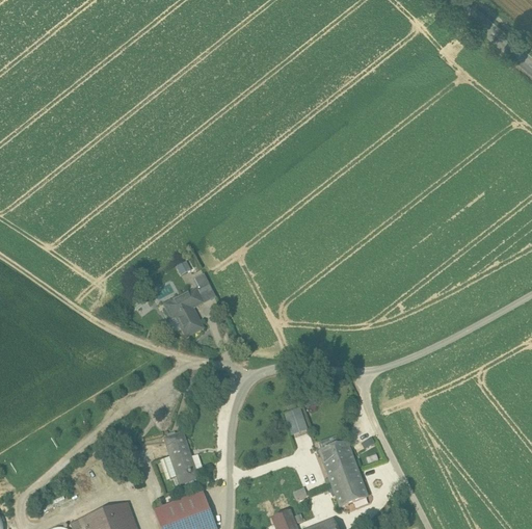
[(185,259),(174,264),(179,273),(189,268),(185,259)]
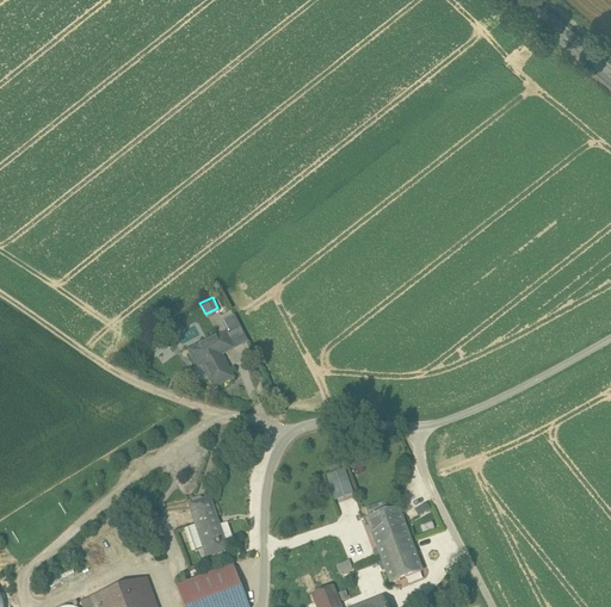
[(234,314),(223,319),(229,329),(239,324),(234,314)]
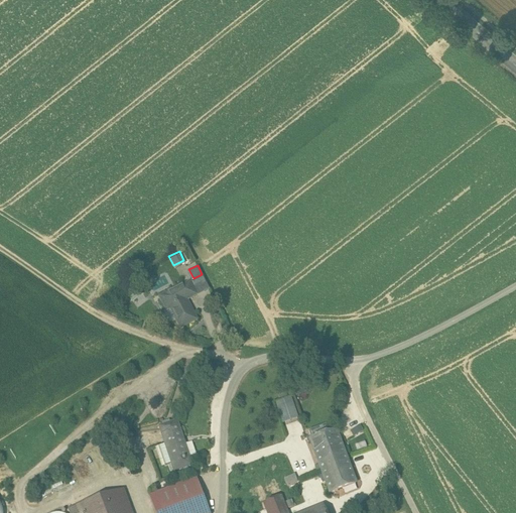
[(194,278),(190,280),(198,292),(198,294),(210,288),(202,274),(194,278)]
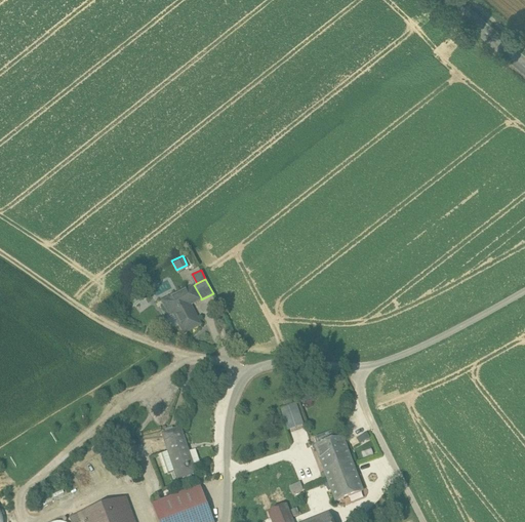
[(194,285),(174,295),(176,298),(165,304),(170,314),(173,312),(184,331),(200,323),(190,304),(201,297),(194,285)]
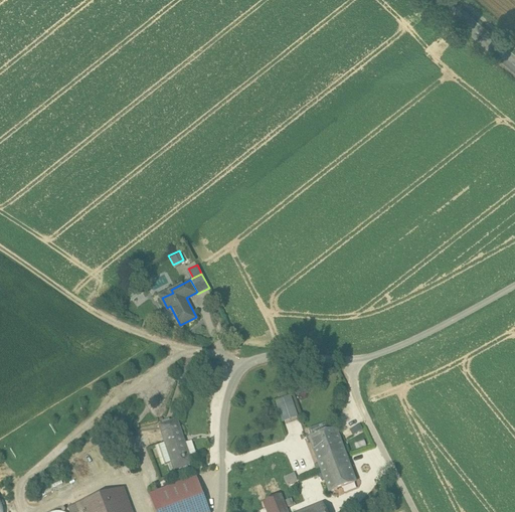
[(160,296),(162,298),(173,293),(171,290),(160,296)]
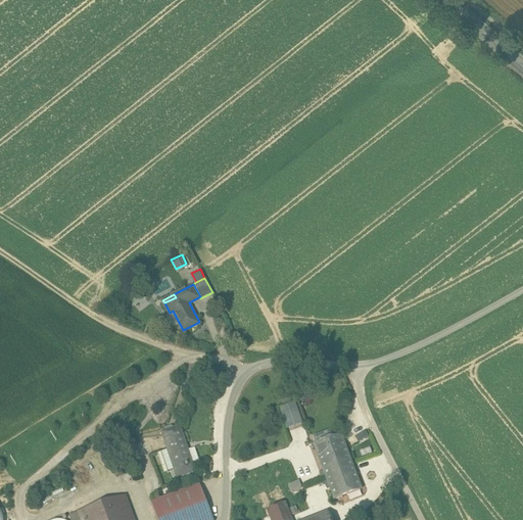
[(287,425),(302,419),(295,399),(280,405),(287,425)]
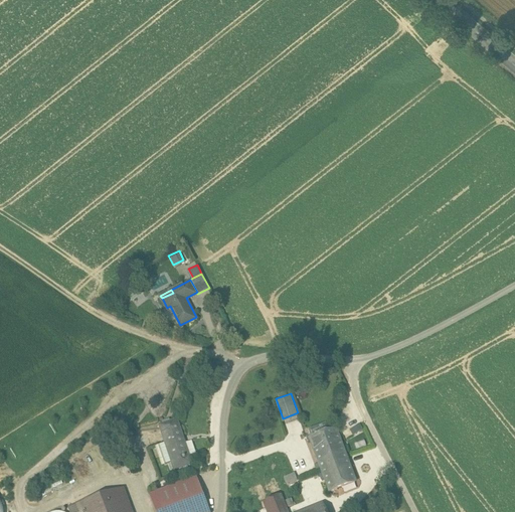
[(192,463),(177,417),(158,423),(174,469),(192,463)]
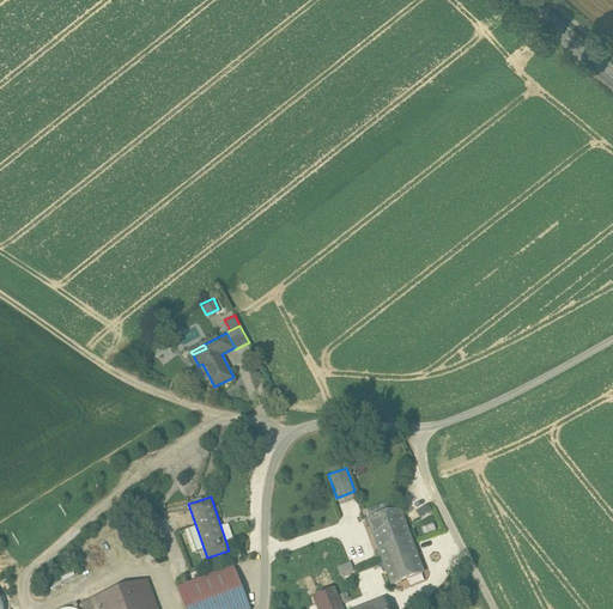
[(414,506),(419,513),(430,507),(426,500),(414,506)]
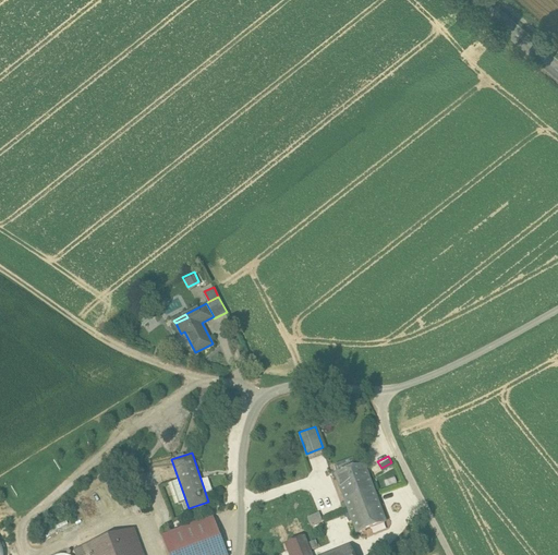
[(363,462),(336,473),(346,501),(347,505),(348,505),(358,531),(385,521),(373,489),(363,462)]
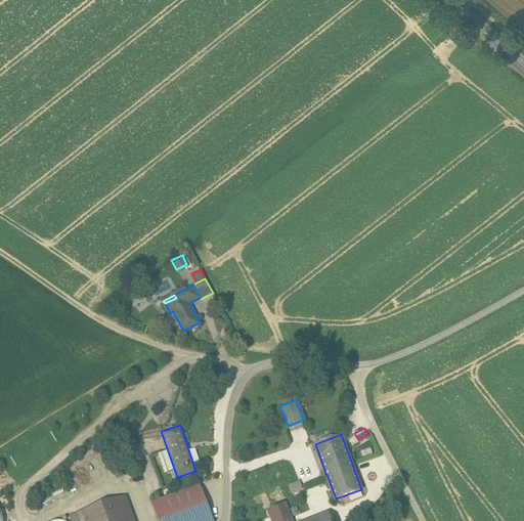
[(302,482),(304,486),(321,479),(320,475),(302,482)]
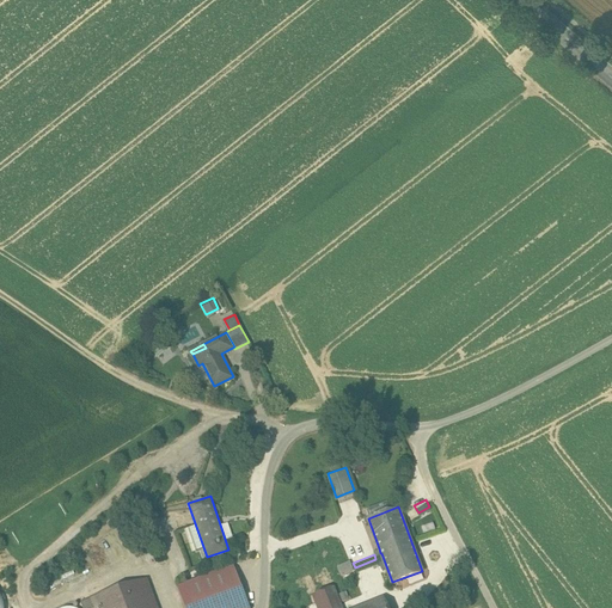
[(349,559),(337,564),(341,572),(353,567),(349,559)]
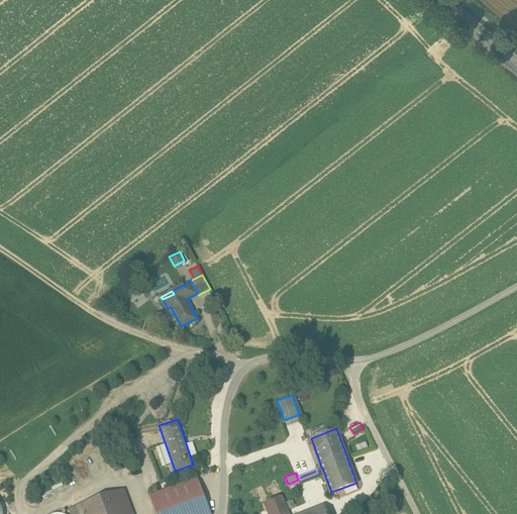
[(211,513),(197,477),(149,495),(157,513),(211,513)]
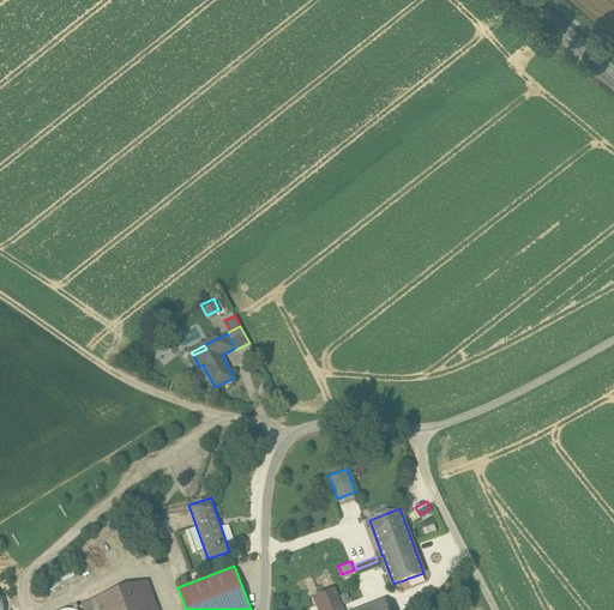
[(158,609),(148,579),(90,597),(94,609),(158,609)]
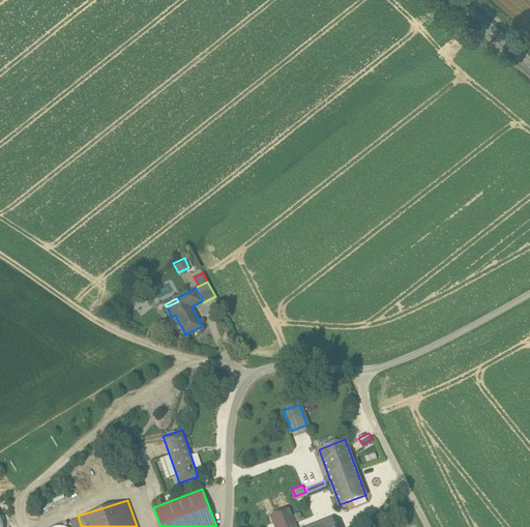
[(336,526),(332,516),(302,526),(297,526),(289,506),(271,514),(275,526),(336,526)]
